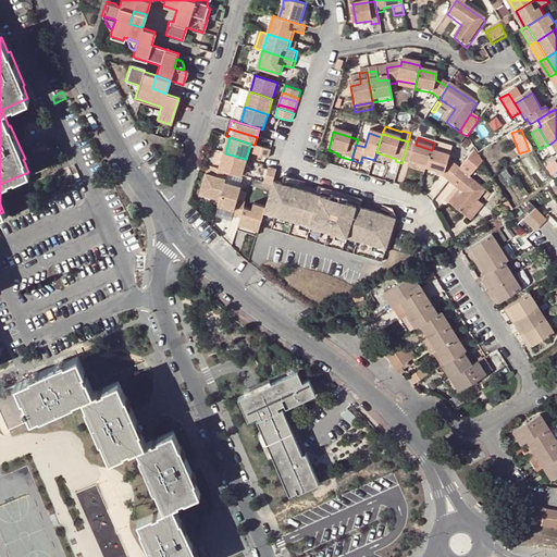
[(410,162),(418,165),(426,168),(432,151),(432,150),(416,145),(408,141),(401,163),(409,165),(410,162)]
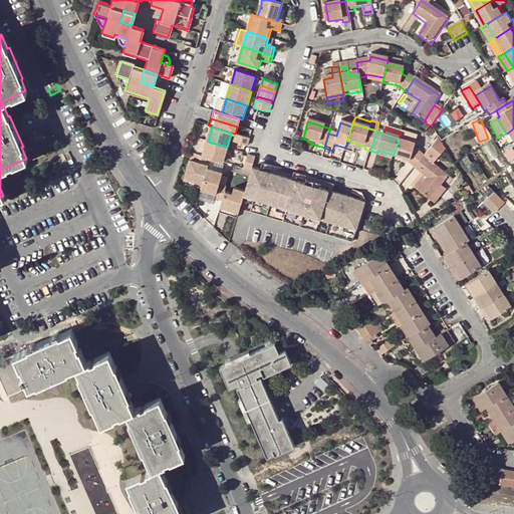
[(399,139),(399,140),(415,145),(418,138),(401,133),(399,139)]
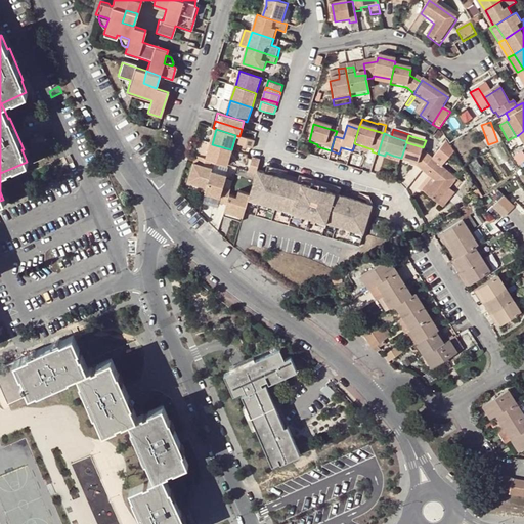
[(513,137),(518,146),(523,143),(518,135),(516,136),(513,137)]
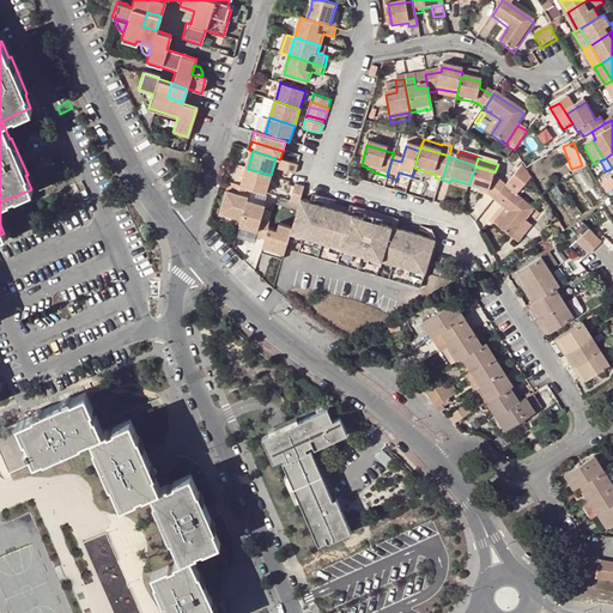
[(298,165),(281,161),(279,168),(296,174),(298,165)]
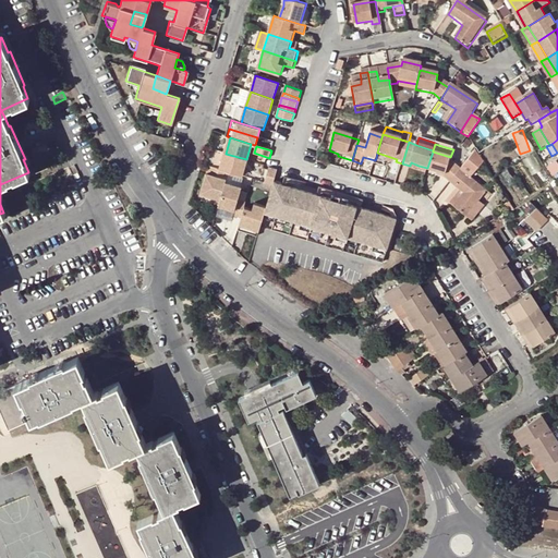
[(450,184),(460,171),(453,165),(455,159),(450,157),(433,152),(427,168),(426,171),(438,174),(445,177),(445,179),(450,184)]
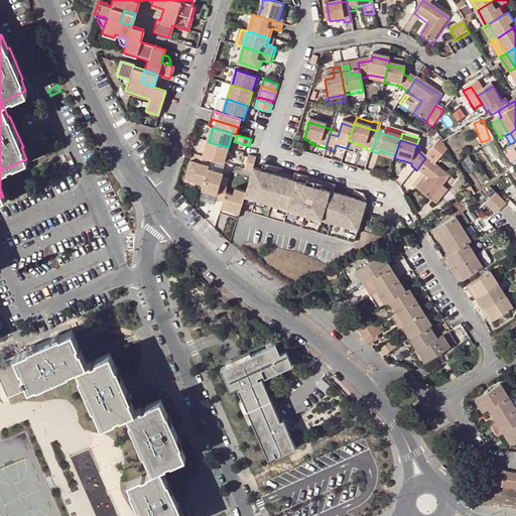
[(364,148),(366,149),(367,147),(349,141),(348,146),(363,151),(364,148)]
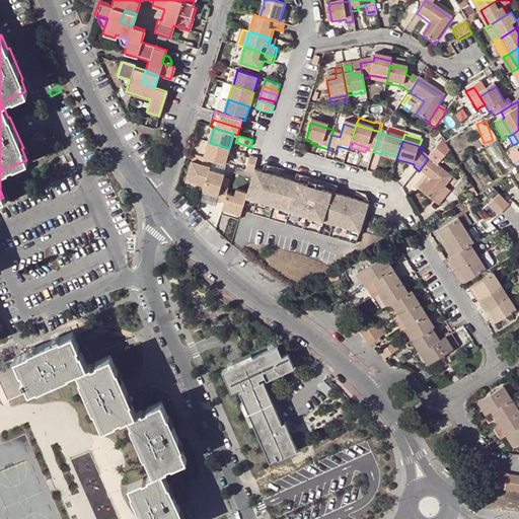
[(434,203),(446,189),(453,179),(439,167),(450,153),(444,144),(443,142),(428,159),(419,171),(426,177),(432,182),(423,193),(434,203)]
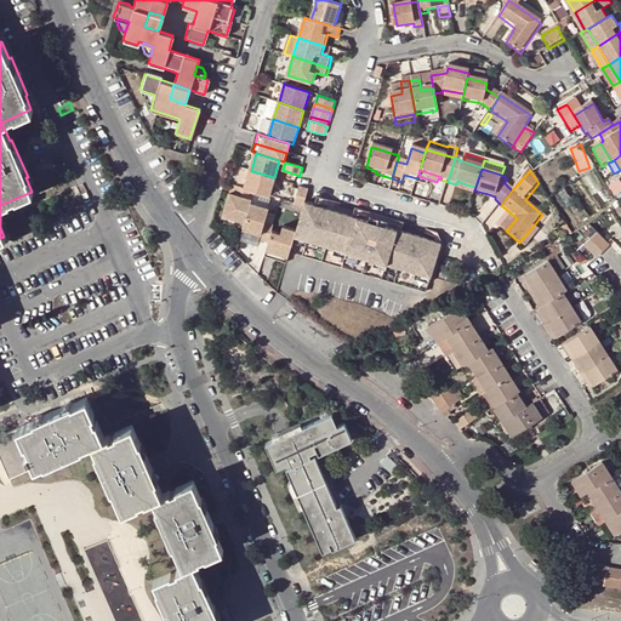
[(274,177),(251,171),(245,188),(255,192),(268,195),(274,177)]
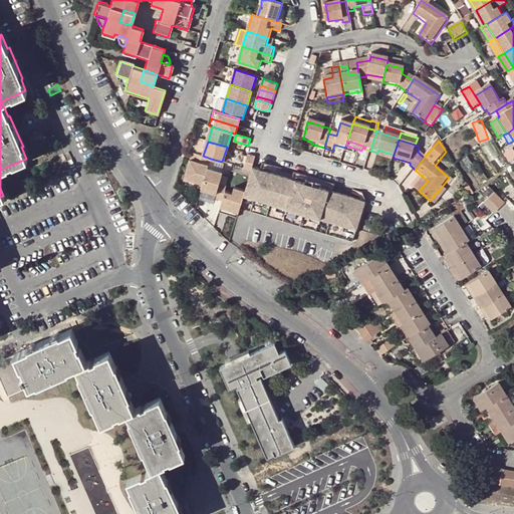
[(194,154),(187,179),(202,184),(207,169),(211,159),(203,156),(194,154)]
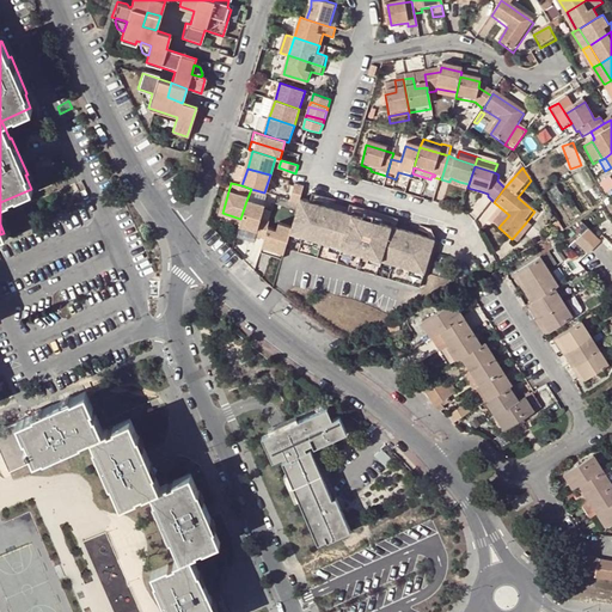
[(289,201),(300,203),(301,200),(305,187),(295,183),(289,201)]
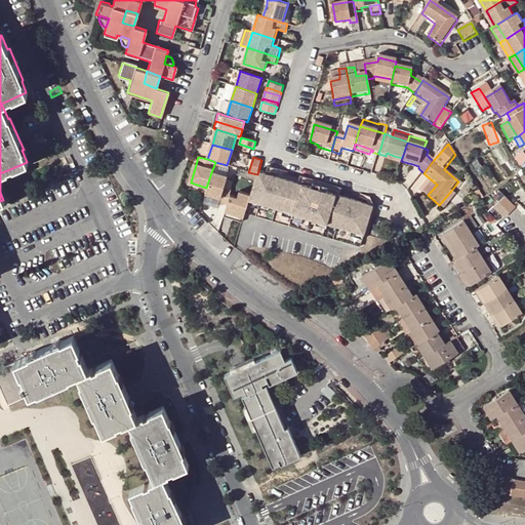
[(214,164),(212,172),(226,176),(228,169),(214,164)]
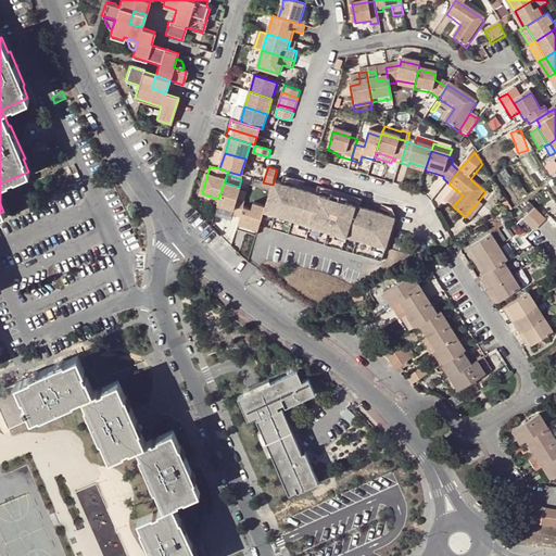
[(395,217),(274,181),(273,185),(266,206),(261,223),(260,226),(382,262),(386,248),(395,217)]
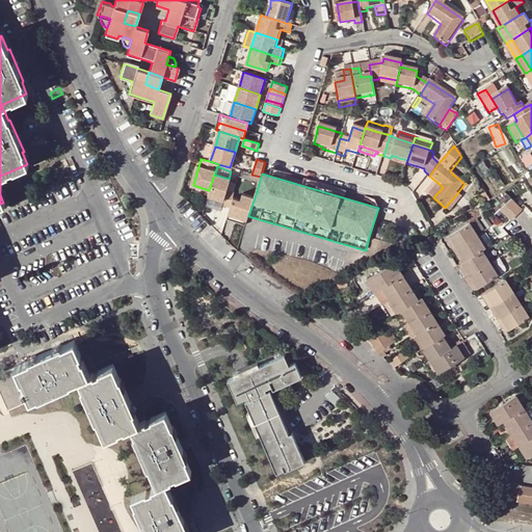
[(214,175),(209,190),(208,196),(222,202),(221,205),(229,208),(233,196),(234,192),(227,190),(230,180),(229,179),(215,175),(214,175)]
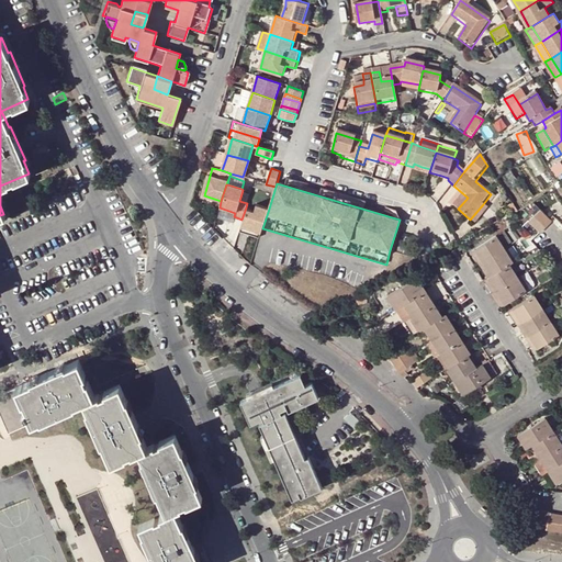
[(468,198),(461,192),(451,204),(458,209),(468,198)]
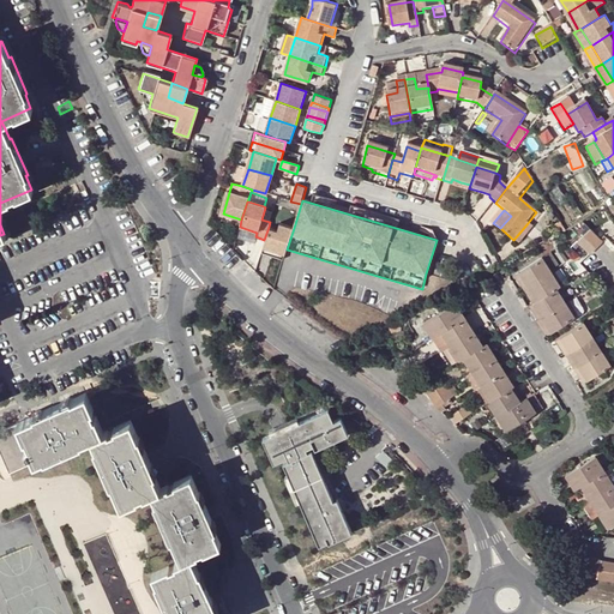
[(260,252),(283,259),(283,260),(287,250),(288,246),(294,228),(280,223),(277,230),(269,227),(264,240),(264,241),(260,252)]
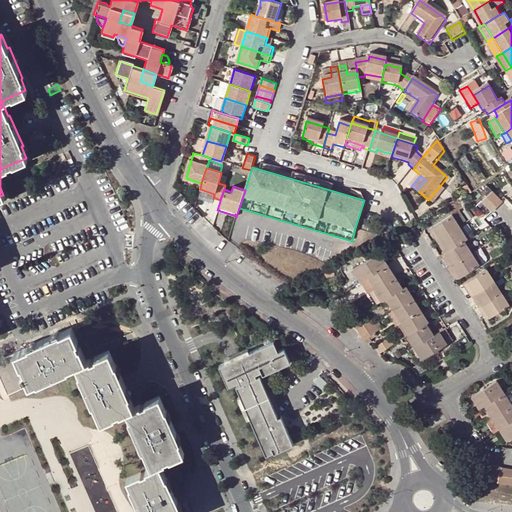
[(440,186),(428,200),(433,204),(445,191),(440,186)]
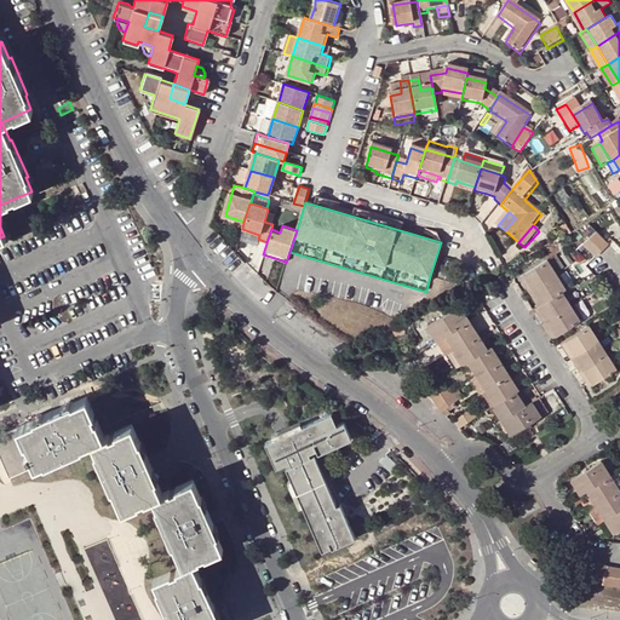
[(241,234),(258,239),(259,235),(242,229),(241,234)]
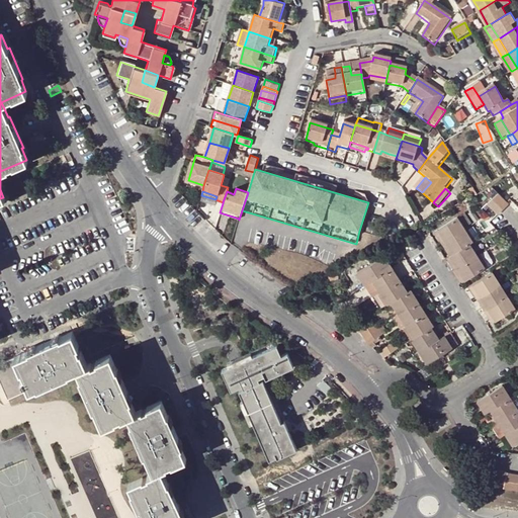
[(509,204),(499,193),(493,198),(504,209),(509,204)]
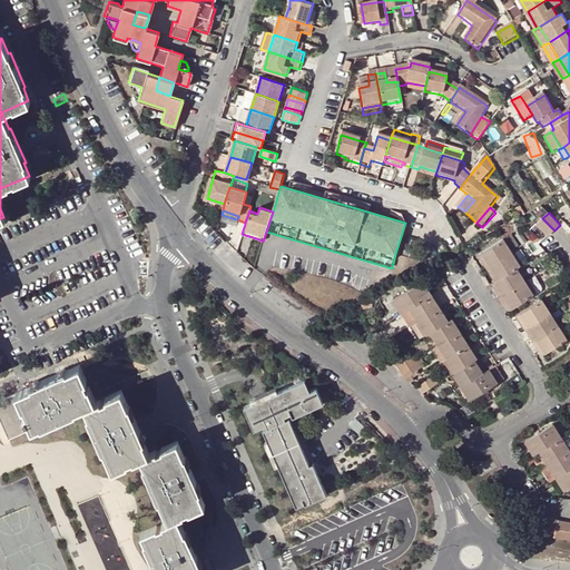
[(548,236),(554,231),(542,218),(537,225),(548,236)]
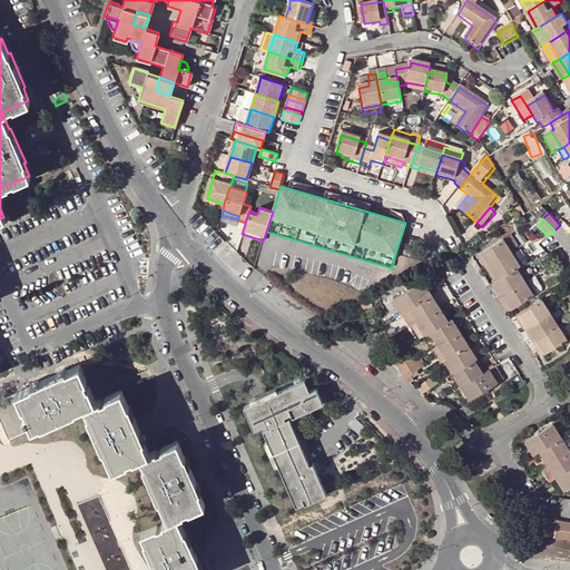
[(479,254),(487,266),(511,251),(503,238),(479,254)]
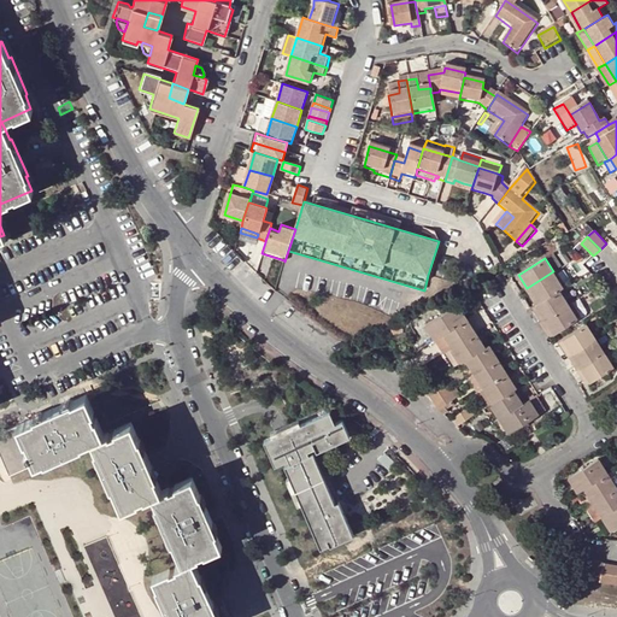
[(563,287),(553,271),(527,288),(536,304),(559,288),(563,287)]
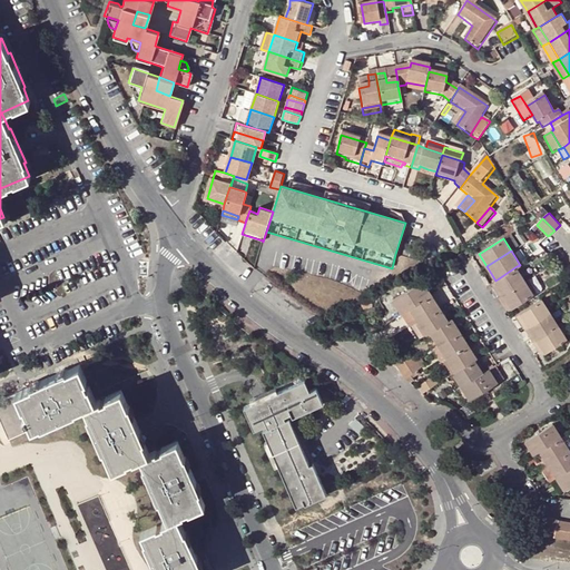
[(11,258),(17,271),(22,268),(17,256),(11,258)]
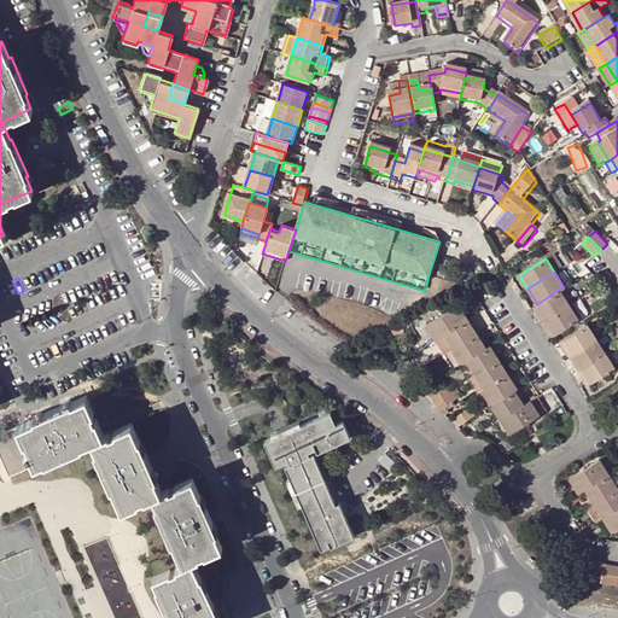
[(534,307),(542,321),(570,304),(560,289),(537,304),(534,307)]
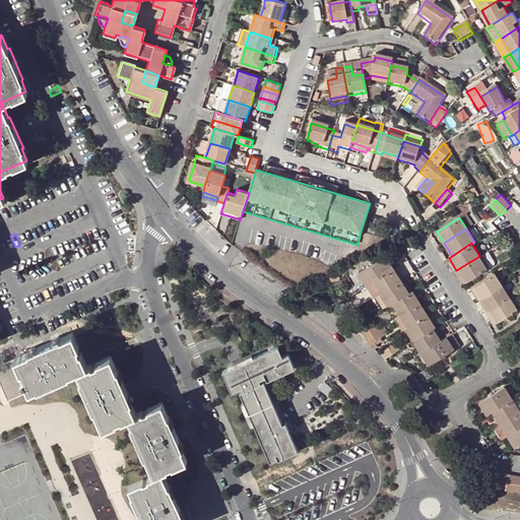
[(359,273),(367,285),(374,281),(394,268),(386,256),(359,273)]
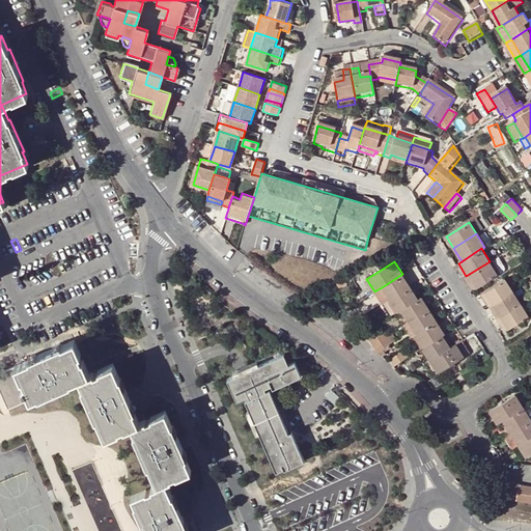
[(497,273),(490,261),(466,276),(474,288),(497,273)]
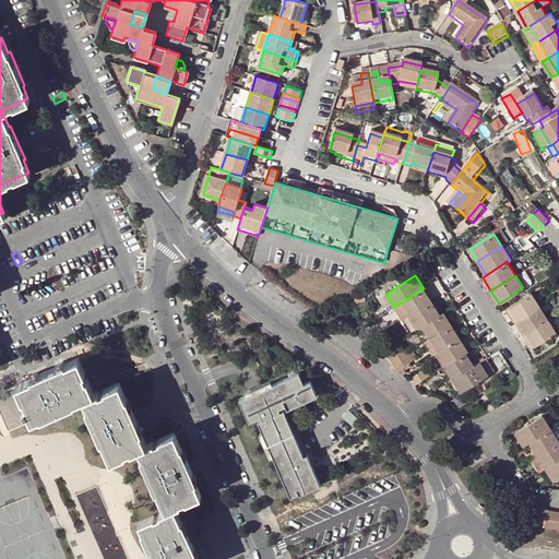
[(402,302),(409,314),(431,300),(424,288),(402,302)]
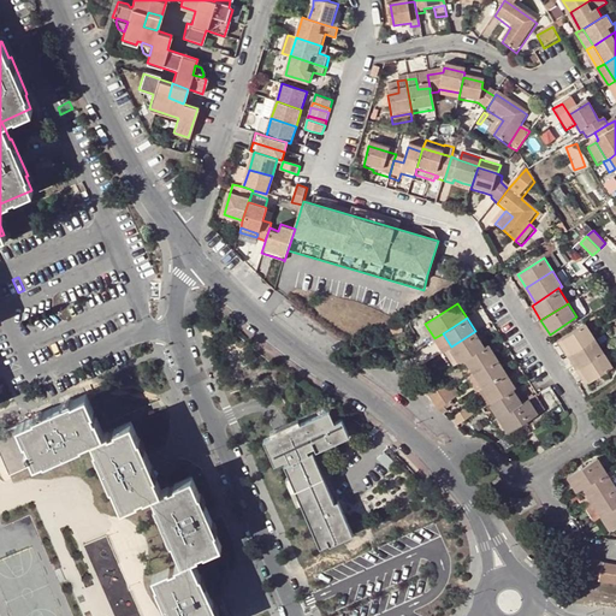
[(390,326),(394,333),(403,329),(400,321),(390,326)]
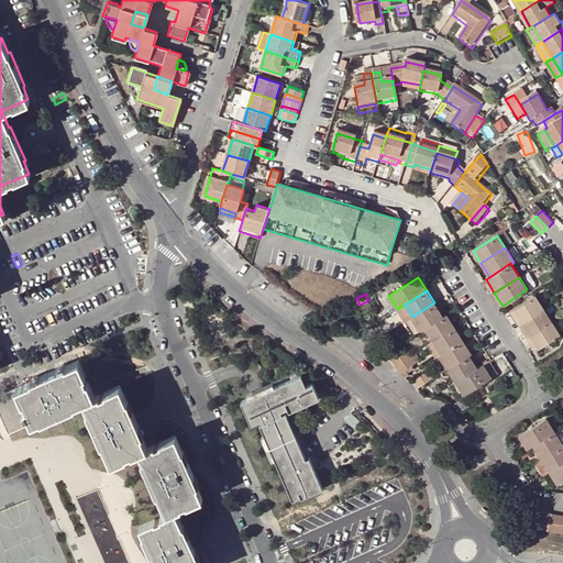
[(510,310),(519,323),(543,308),(534,295),(510,310)]
